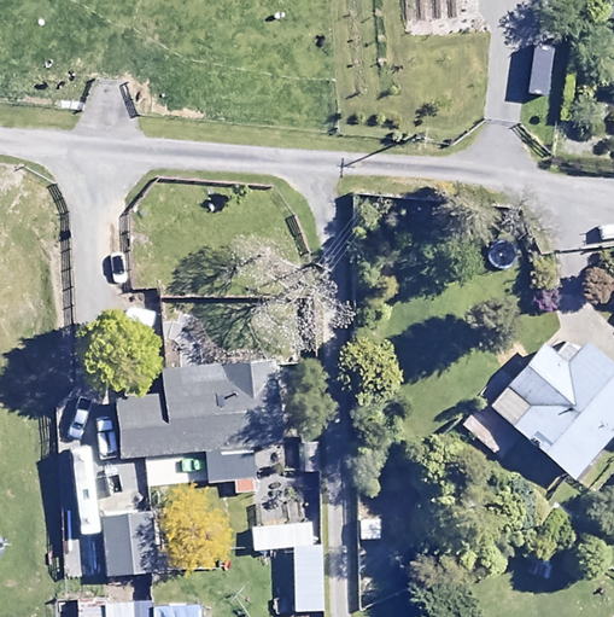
[(613,370),(573,335),(556,354),(545,344),(491,405),(573,478),(613,432),(613,370)]
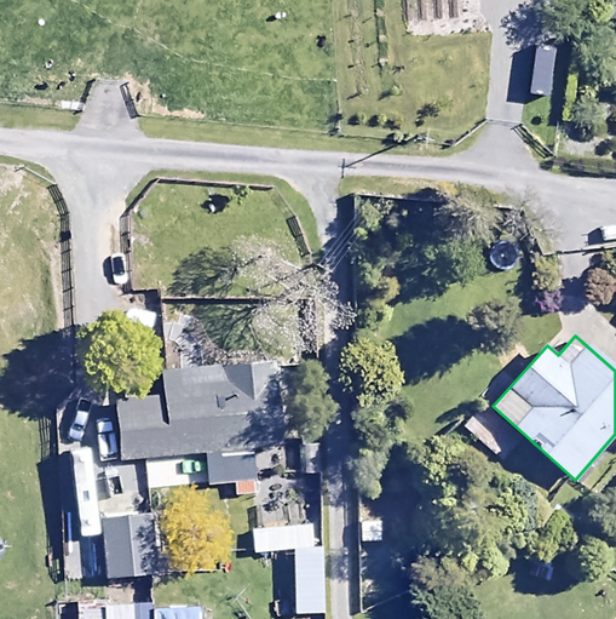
[(283,443),(276,362),(165,372),(166,395),(119,400),(124,458),(283,443)]
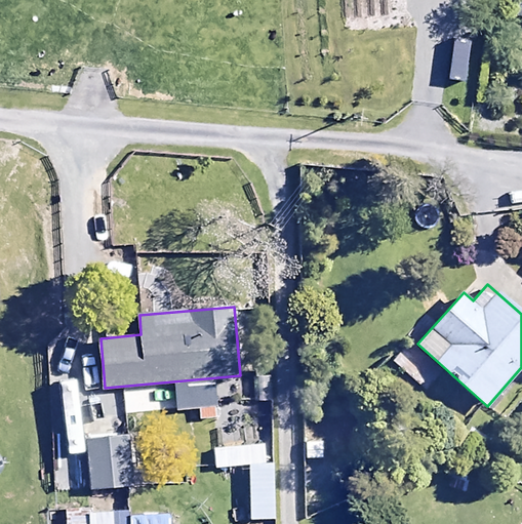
[(436,373),(400,344),(388,357),(425,388),(436,373)]
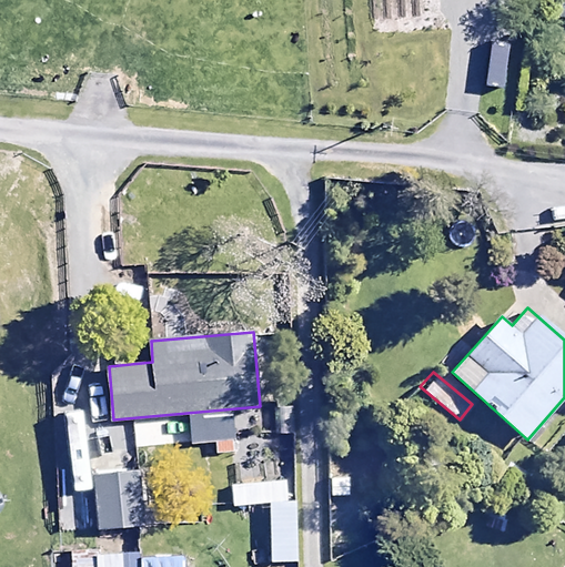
[(141,473),(96,475),(98,527),(143,525),(141,473)]
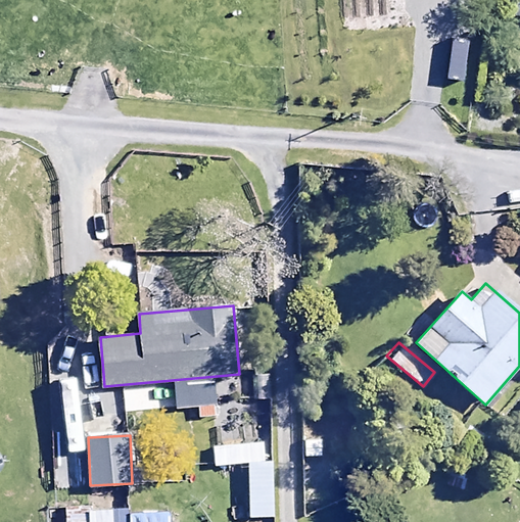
[(266,461),(265,441),(214,444),(215,464),(266,461)]
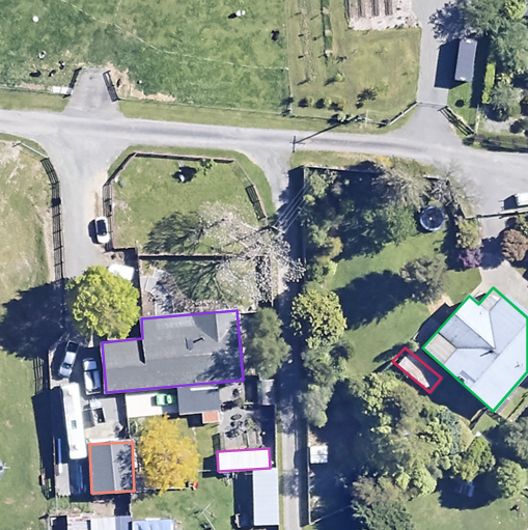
[(116,529),(117,518),(90,519),(90,529),(116,529)]
